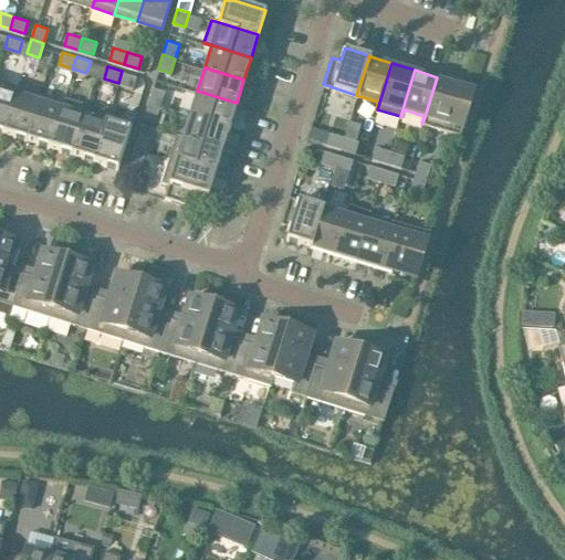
[(122,71),(118,83),(133,87),(136,75),(122,71)]
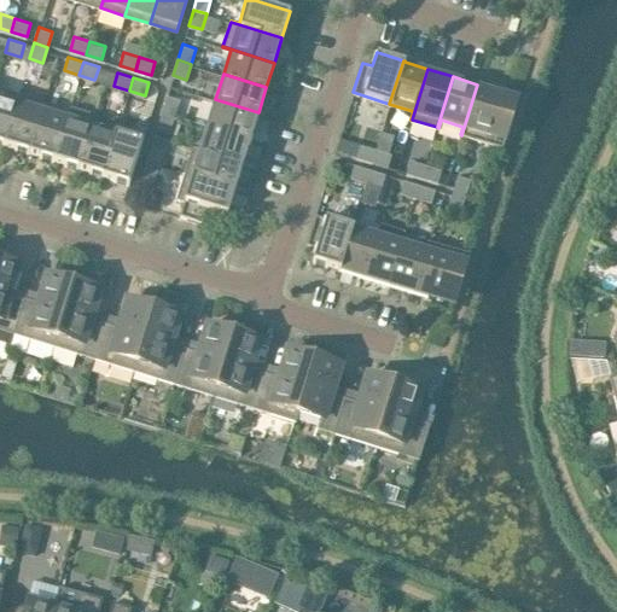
[(511,120),(496,115),(504,92),(477,85),(461,135),(502,147),(511,120)]
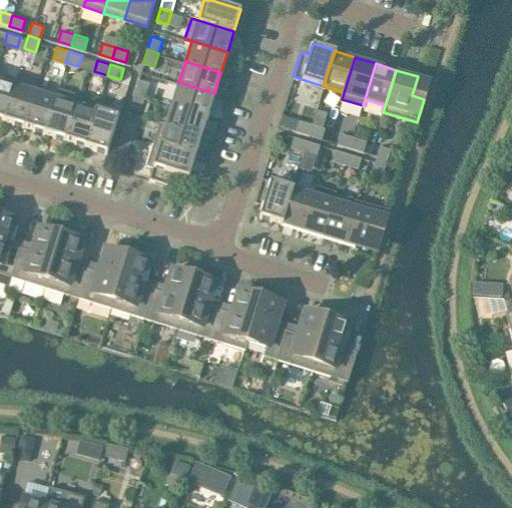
[(0,118),(2,119),(16,76),(0,71),(0,118)]
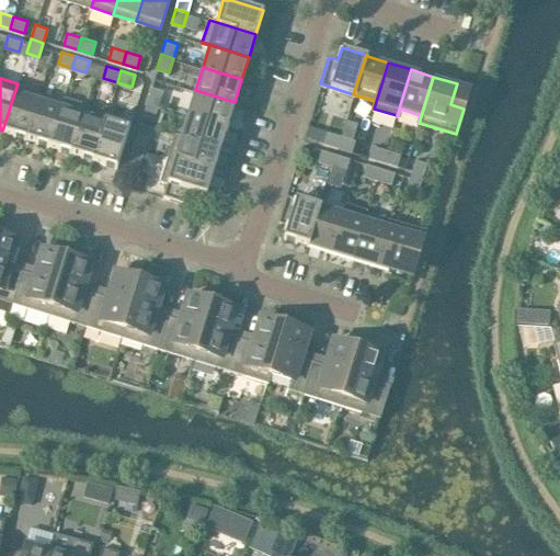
[(25,137),(40,91),(18,83),(2,131),(25,137)]
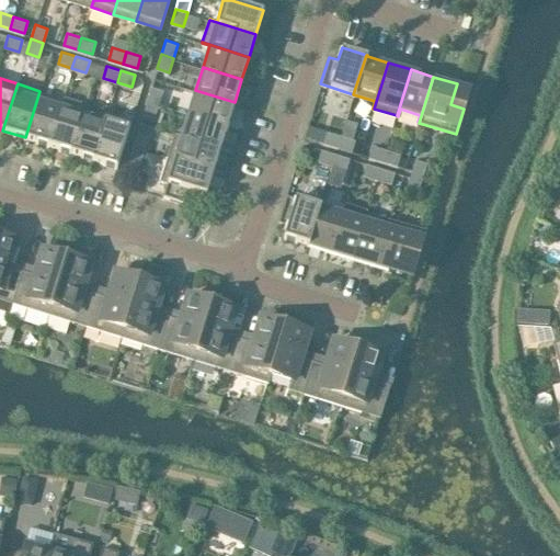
[(147,99),(159,103),(163,89),(151,86),(147,99)]
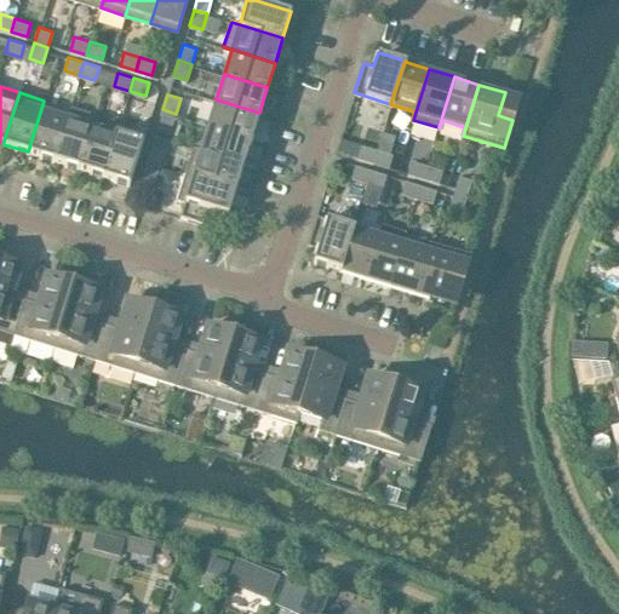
[(252,137),(259,113),(216,99),(208,124),(252,137)]
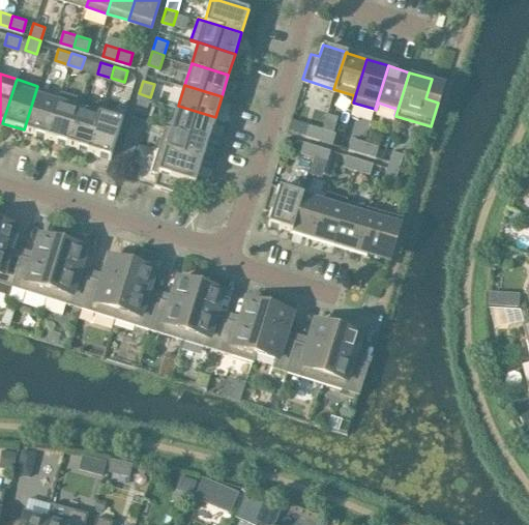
[(46,137),(59,92),(37,86),(24,129),(46,137)]
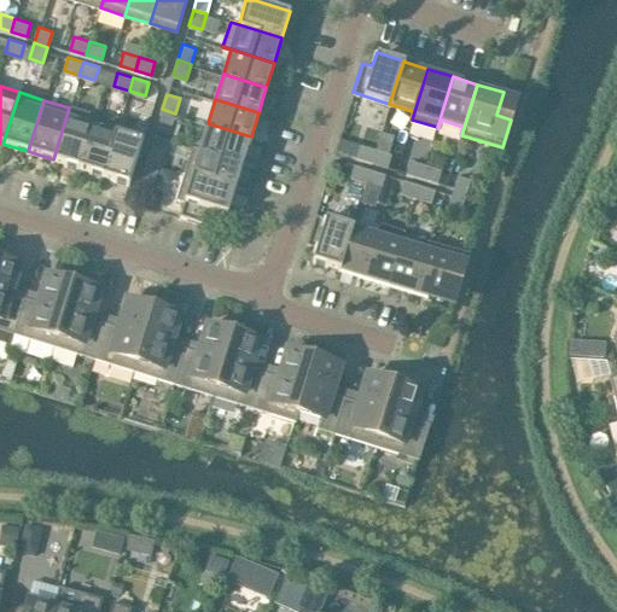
[(77,167),(91,123),(68,116),(70,108),(69,108),(53,159),(77,167)]
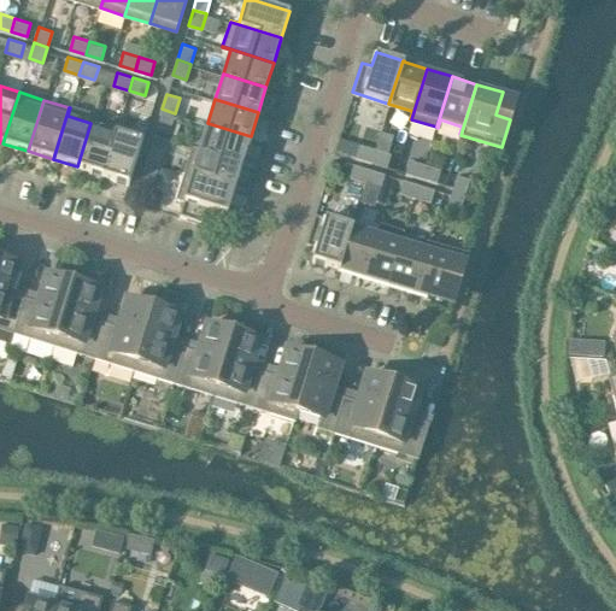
[(170,129),(175,113),(162,109),(157,124),(170,129)]
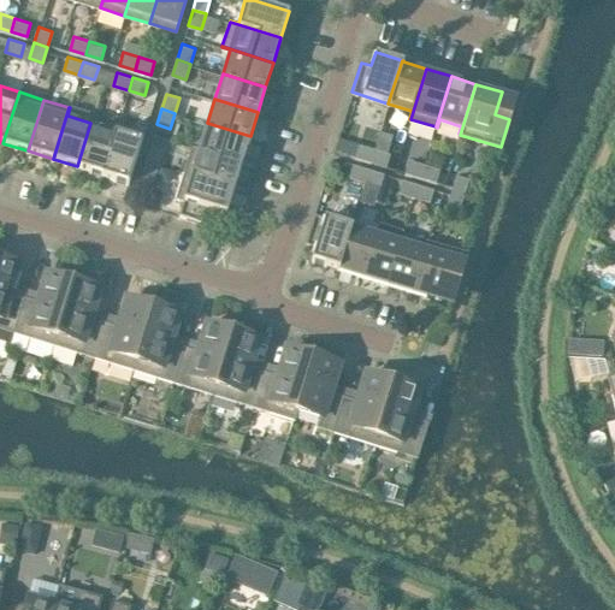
[(102,173),(116,131),(90,123),(77,166),(102,173)]
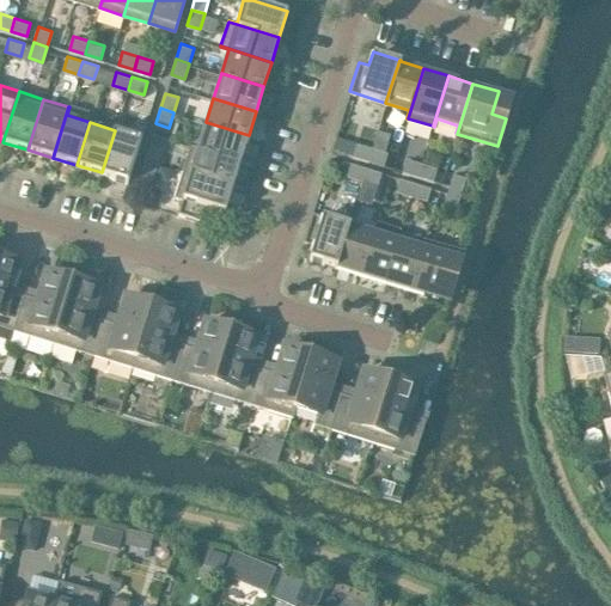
[(240,160),(249,135),(206,122),(199,145),(190,142),(190,145),(240,160)]
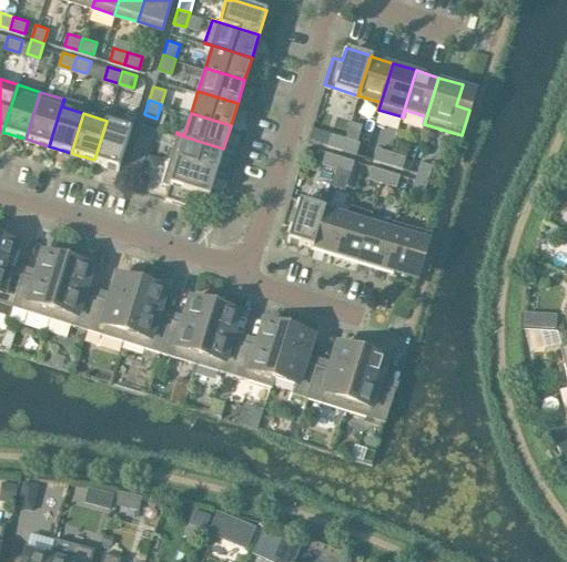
[(107,121),(94,160),(119,167),(131,128),(107,121)]
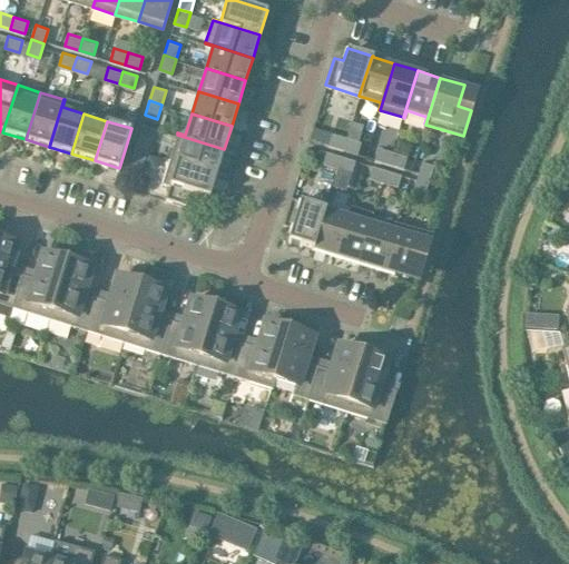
[(343,148),(346,136),(332,131),(329,144),(343,148)]
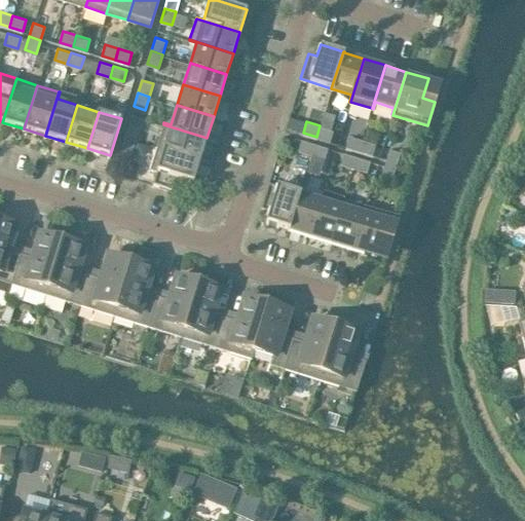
[(124,136),(136,139),(140,125),(128,122),(124,136)]
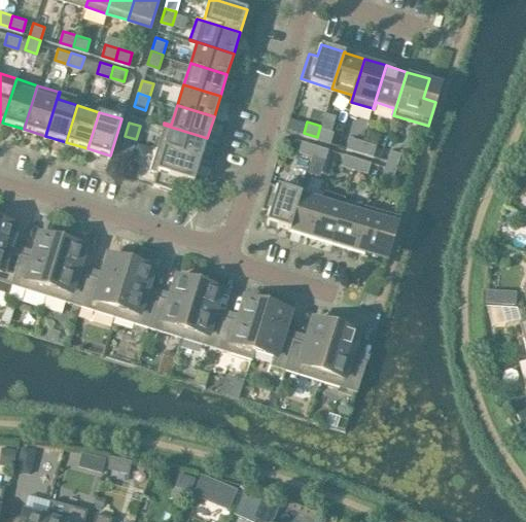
[(201,160),(207,138),(164,125),(156,145),(201,160)]
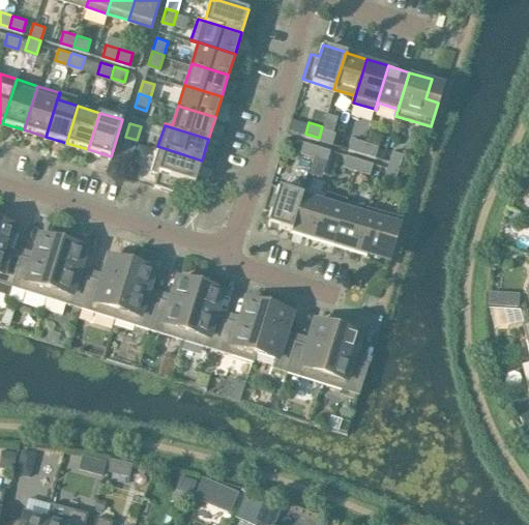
[(322,126),(319,138),(332,142),(335,130),(322,126)]
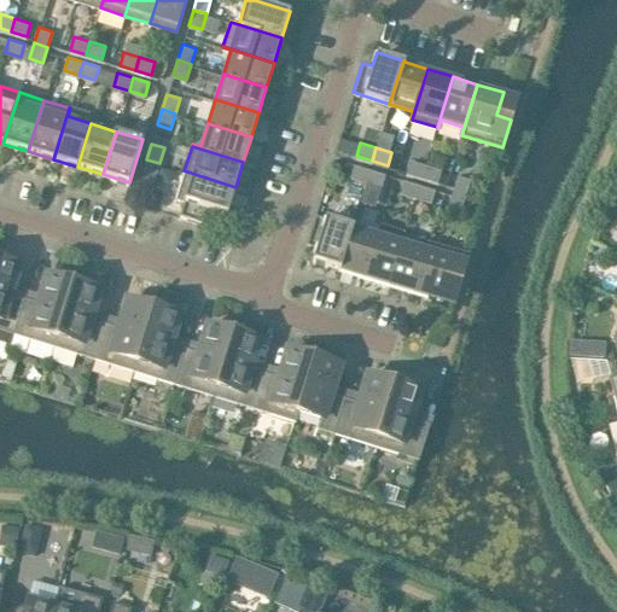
[(421,176),(425,163),(409,158),(406,172),(421,176)]
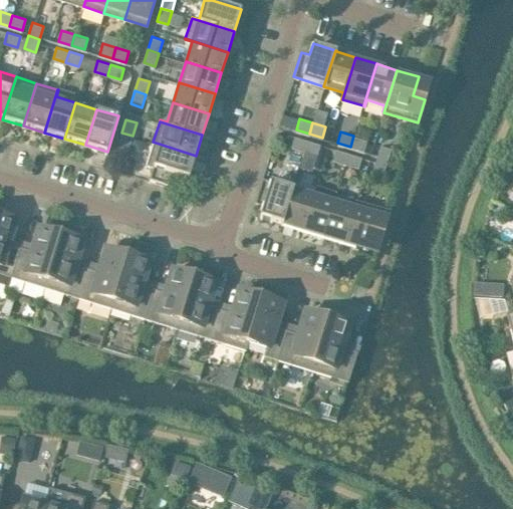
[(129,149),(133,136),(121,133),(117,146),(129,149)]
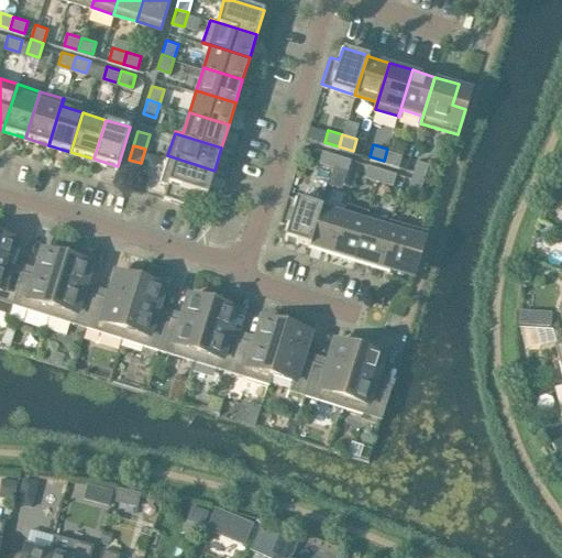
[(333,165),(337,153),(322,149),(319,161),(333,165)]
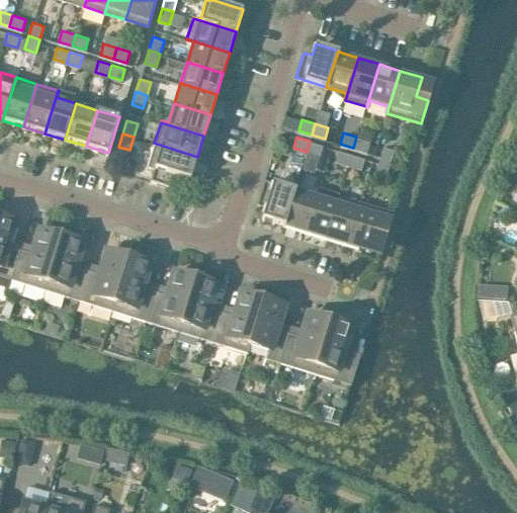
[(356,137),(353,148),(366,152),(369,141),(356,137)]
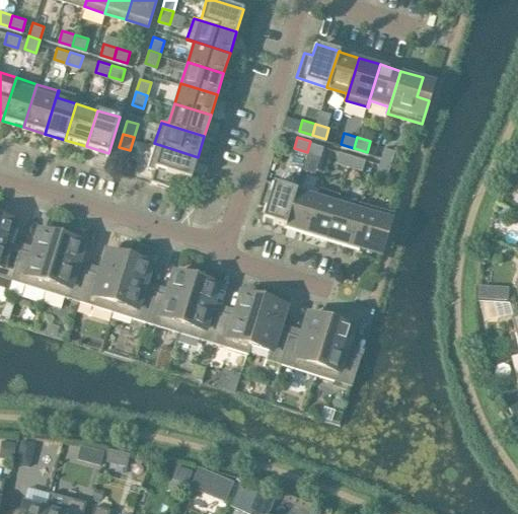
[(310,141),(307,152),(320,156),(323,145),(310,141)]
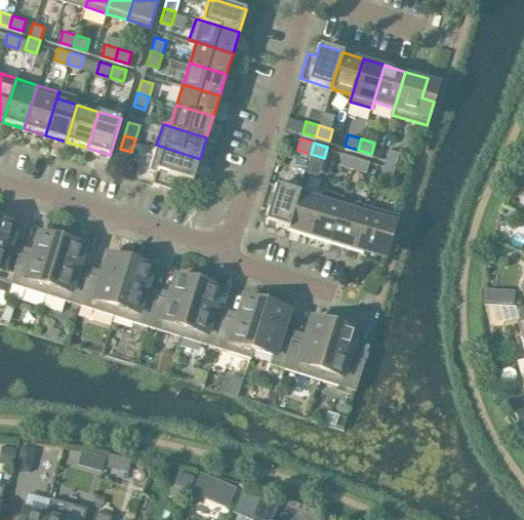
[(193,182),(200,159),(156,145),(149,167),(156,169),(152,182),(171,188),(174,175),(193,182)]
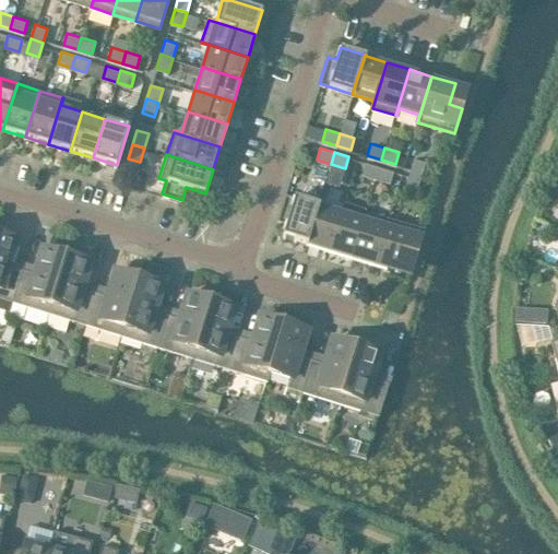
[(408,172),(420,175),(426,161),(414,157),(408,172)]
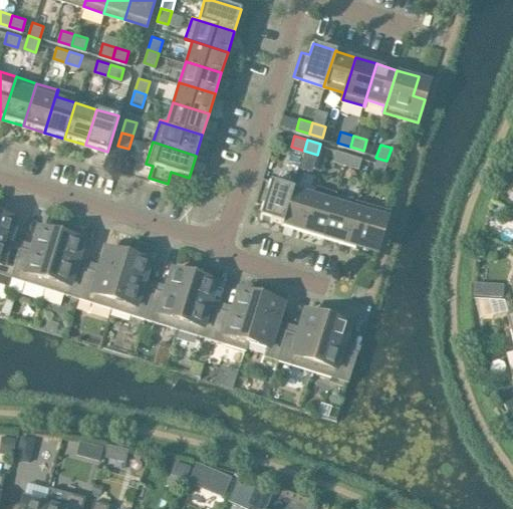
[(345,164),(348,153),(335,149),(332,160),(345,164)]
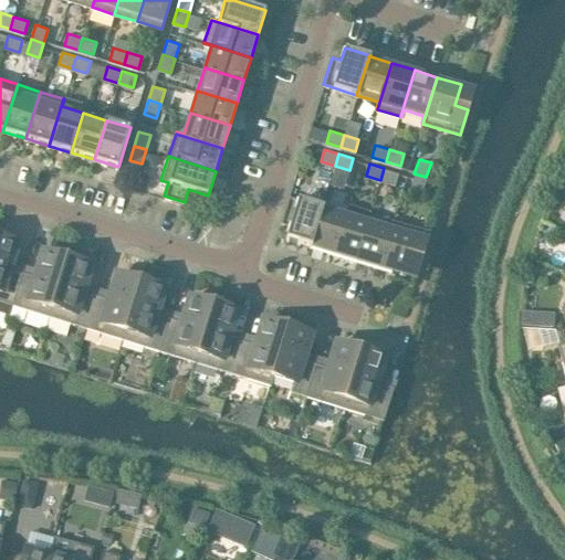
[(384,168),(380,180),(395,185),(398,172),(384,168)]
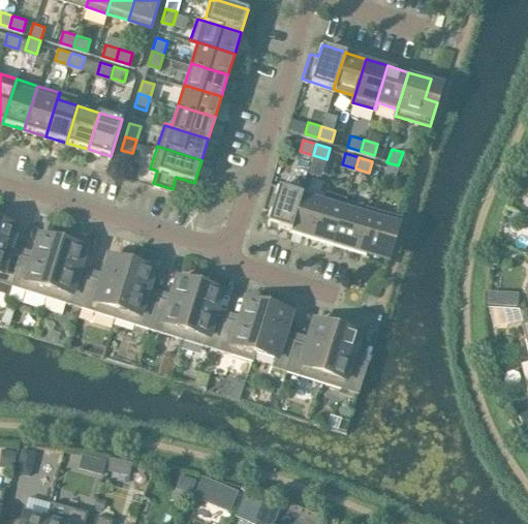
[(394,180),(398,165),(386,162),(382,176),(394,180)]
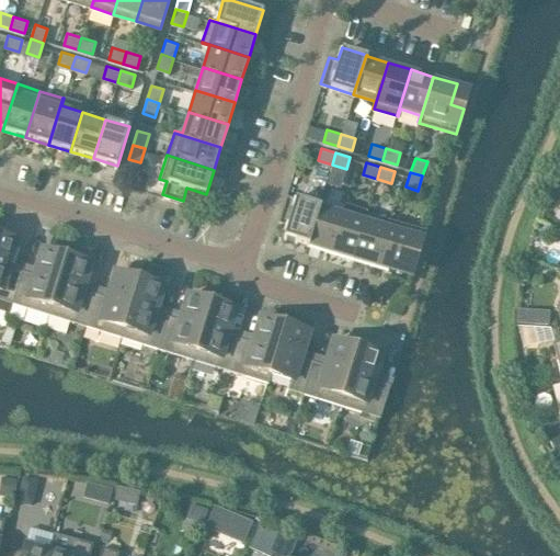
[(307,244),(319,204),(286,194),(277,222),(287,224),(283,236),(307,244)]
